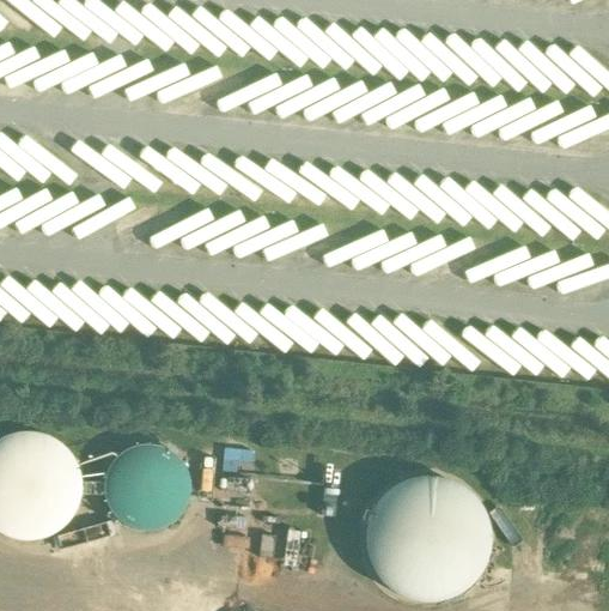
[(31,538),(48,536),(64,526),(75,513),(81,496),(83,478),(77,461),(67,446),(52,436),(35,431),(17,433),(1,439),(0,440),(0,528),(13,536),(31,538)]
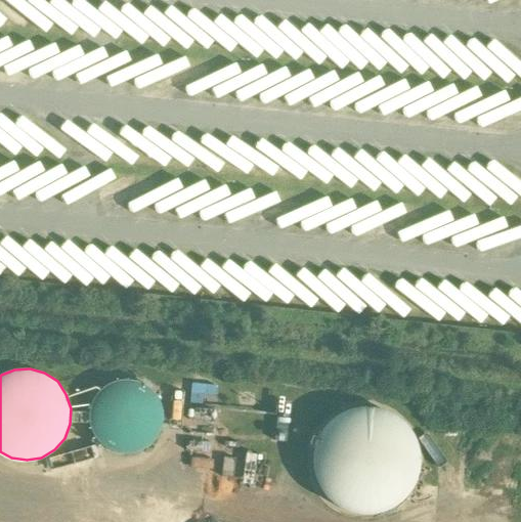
[(91,423),(95,433),(102,442),(113,449),(124,452),(135,451),(146,447),(156,440),(162,430),(165,419),(163,406),(158,394),(149,386),(138,380),(125,379),(113,382),(102,389),(95,398),(91,410),(91,423)]
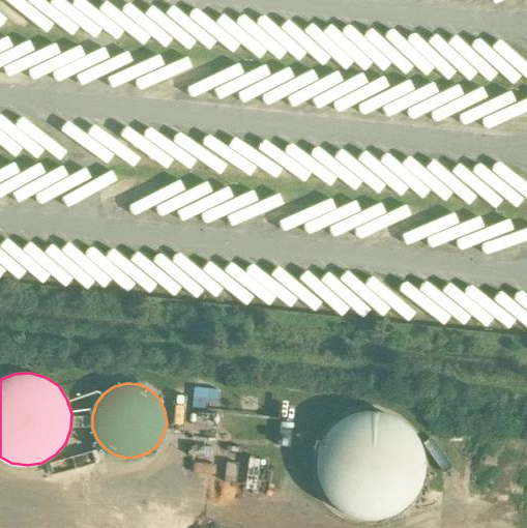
[(209,387),(197,386),(195,406),(207,407),(209,387)]
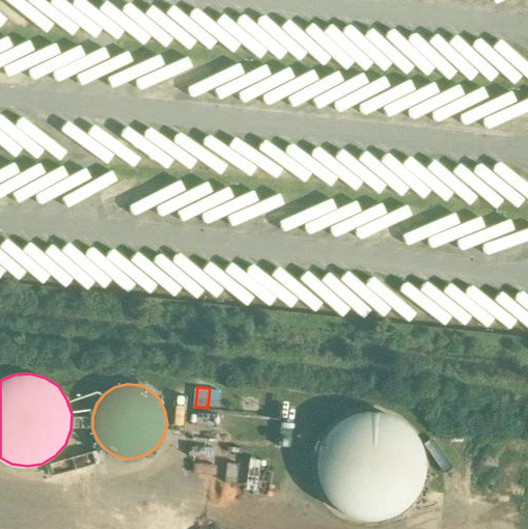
[(215,413),(194,411),(193,423),(214,425),(215,413)]
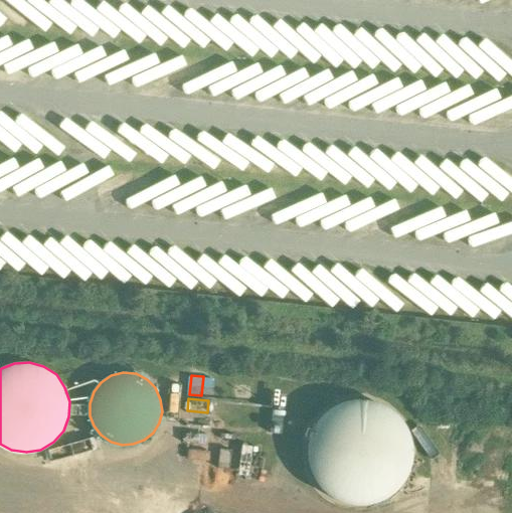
[(373,401),(356,400),(339,404),(325,413),(315,428),(309,444),(309,461),(315,478),(325,491),(340,501),(357,505),(374,503),(390,496),(402,484),(410,468),(413,452),(410,435),(401,419),(389,408),(373,401)]
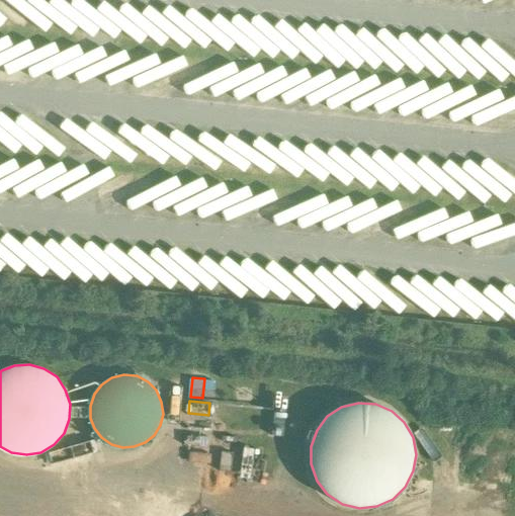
[(210,435),(186,433),(185,443),(209,445),(210,435)]
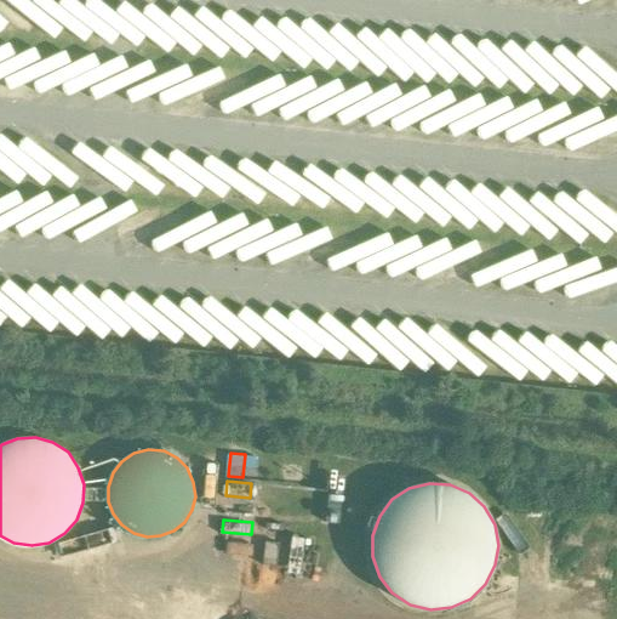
[(283,543),(268,541),(266,564),(279,566),(283,543)]
